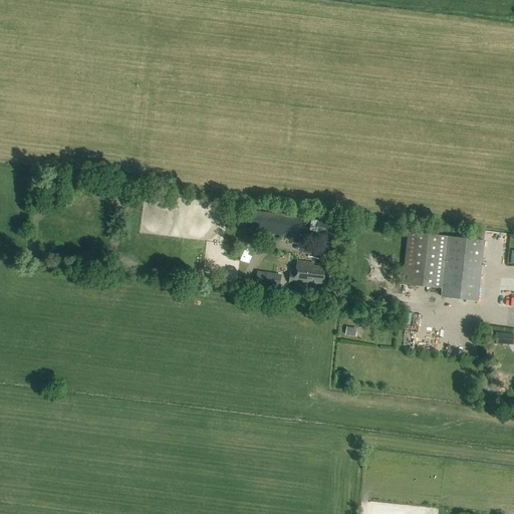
[(302,218),(253,212),(251,230),(283,234),(284,232),(286,232),(294,233),(293,239),(299,239),(302,218)]
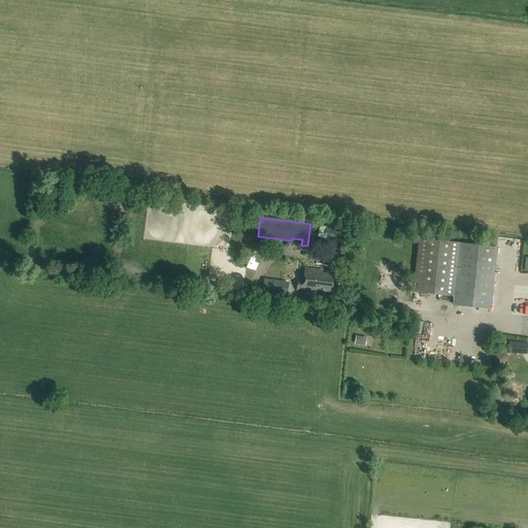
[(326,239),(347,242),(350,230),(328,226),(326,239)]
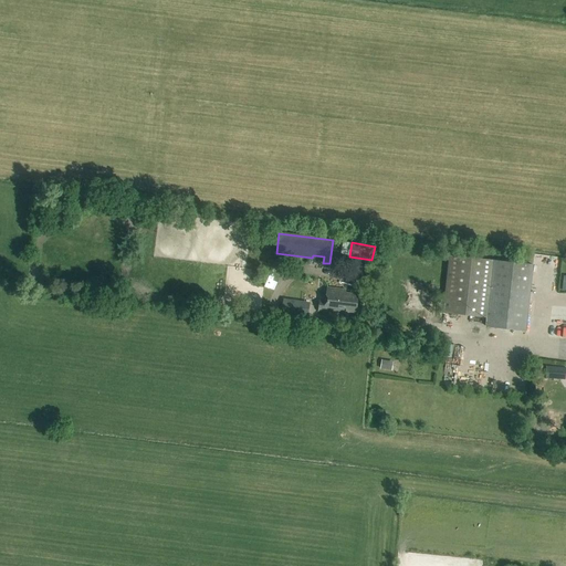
[(526,332),(534,264),(450,255),(443,313),(488,317),(486,326),(526,332)]
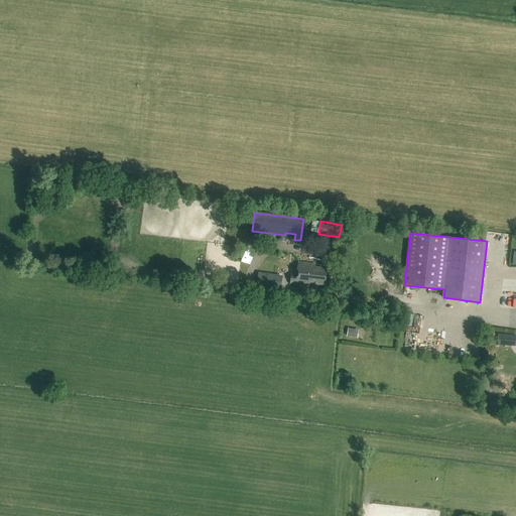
[(324,284),(326,269),(314,268),(314,264),(298,262),(296,276),(291,275),(290,283),(311,286),(311,289),(317,290),(318,284),(324,284)]
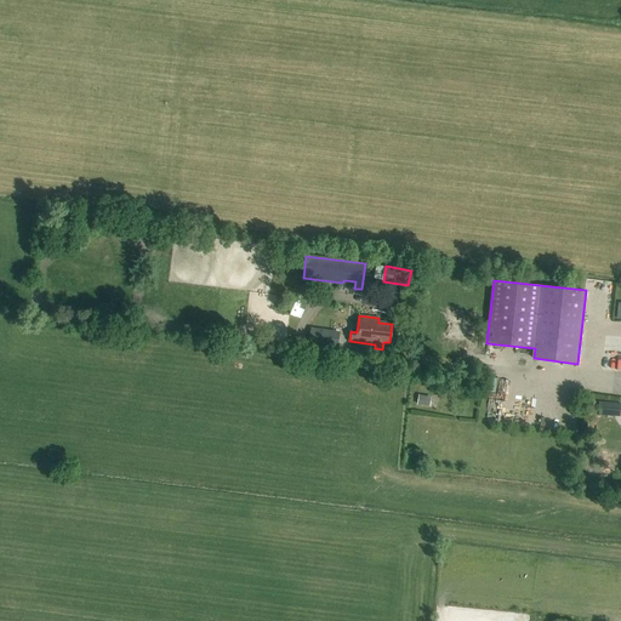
[(339,346),(340,332),(311,328),(309,342),(339,346)]
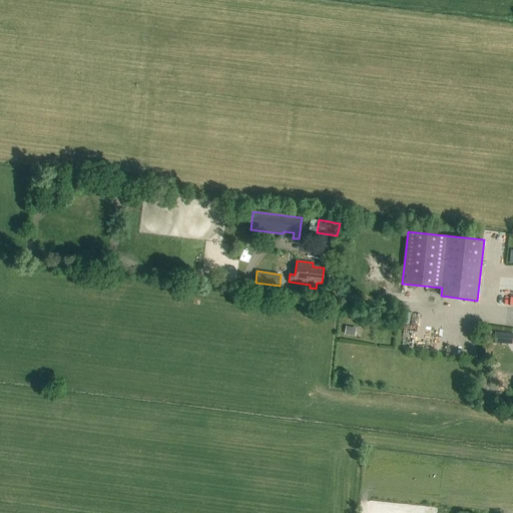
[(355,336),(357,328),(346,326),(345,334),(355,336)]
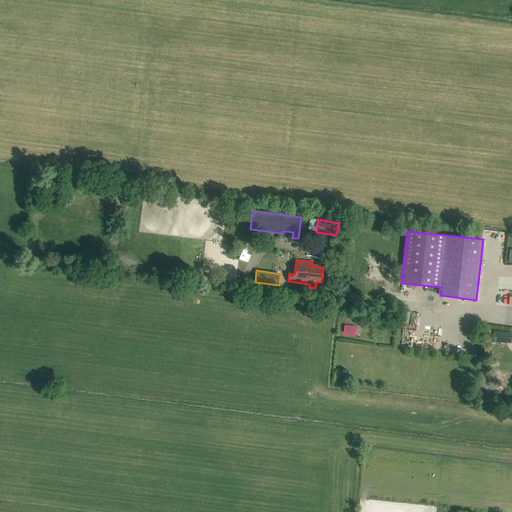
[(511,343),(511,332),(494,331),(493,342),(511,343)]
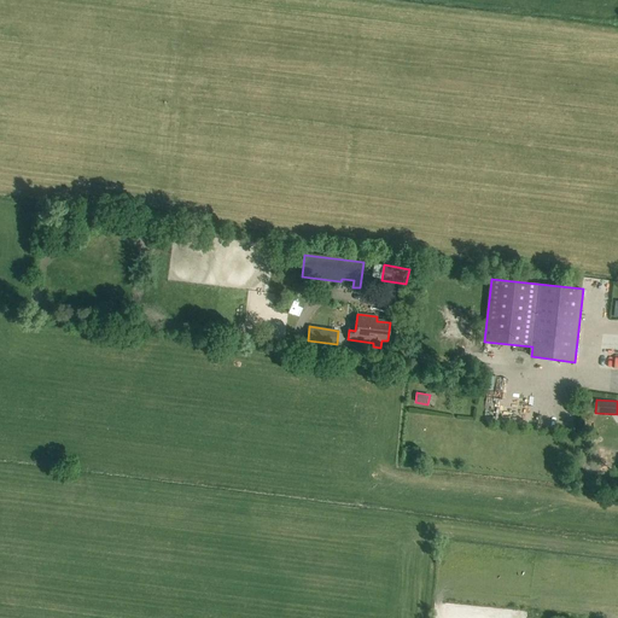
All buildings are outlined.
